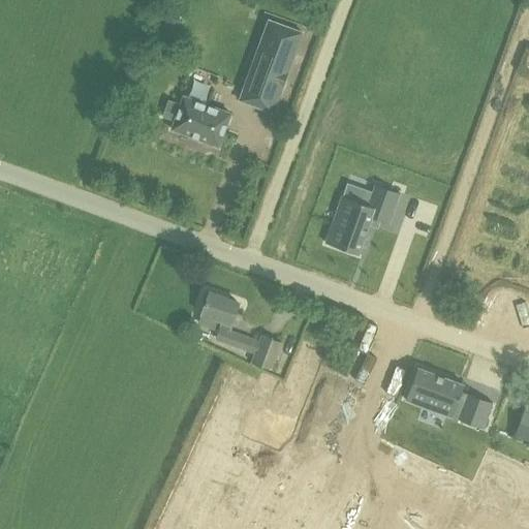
[(170,8),(165,22),(177,26),(182,12),(170,8)]
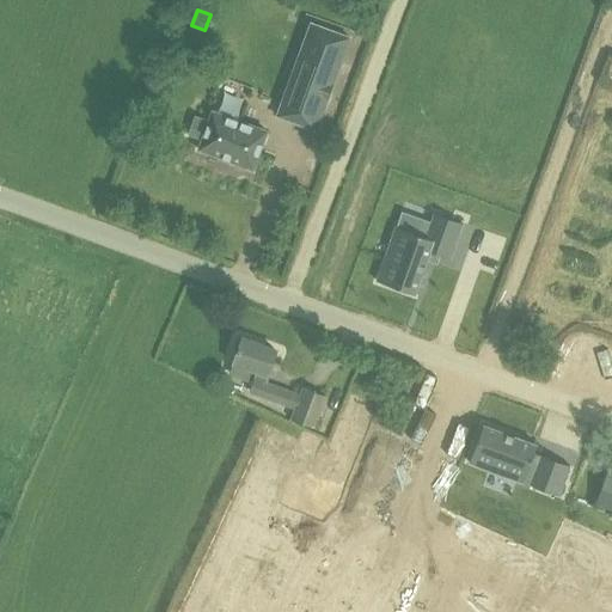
[(276,116),(318,132),(353,37),(311,22),(276,116)]
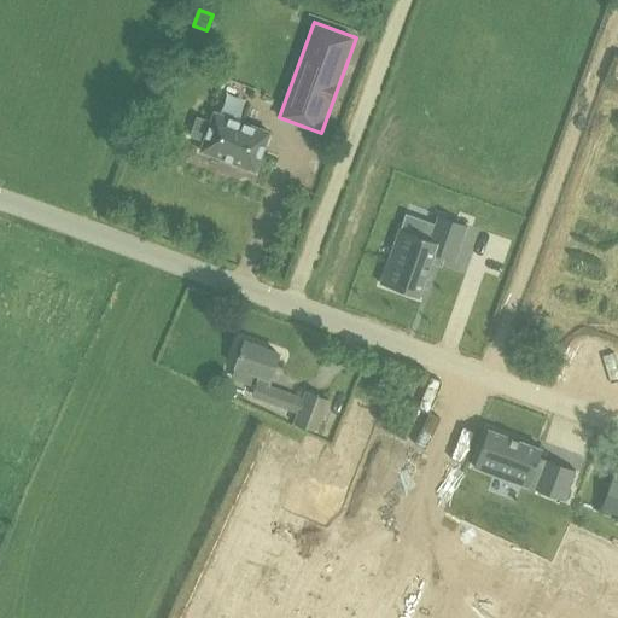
[(255,170),(269,132),(215,112),(211,122),(197,116),(191,135),(204,140),(200,150),(255,170)]
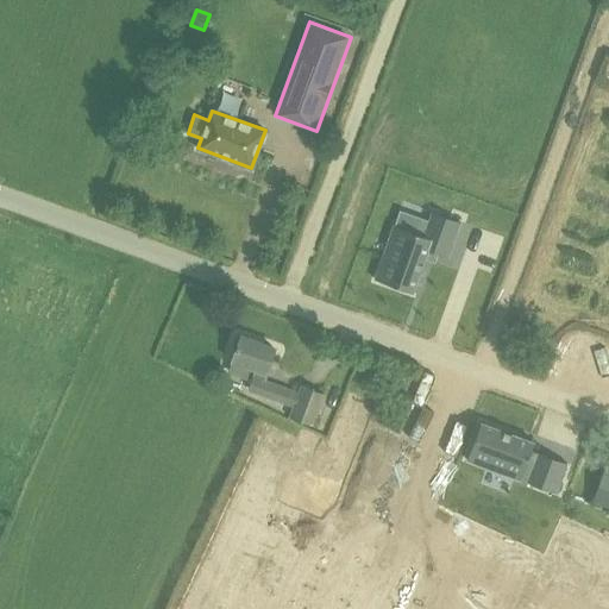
[(412,293),(425,259),(427,250),(438,253),(447,257),(460,223),(432,212),(429,220),(424,236),(394,225),(393,227),(395,227),(377,278),(375,277),(375,280),(412,293)]
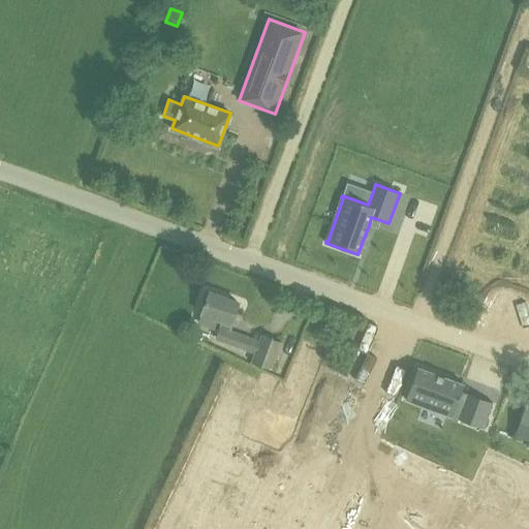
[(201,313),(197,323),(215,330),(219,319),(223,320),(217,338),(232,344),(237,333),(228,330),(230,323),(239,302),(209,291),(201,313)]
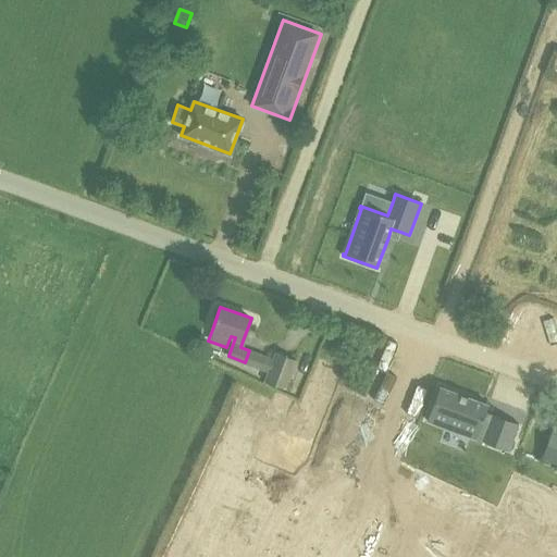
[(272,359),(268,370),(264,381),(287,388),(297,360),(274,353),(272,359)]
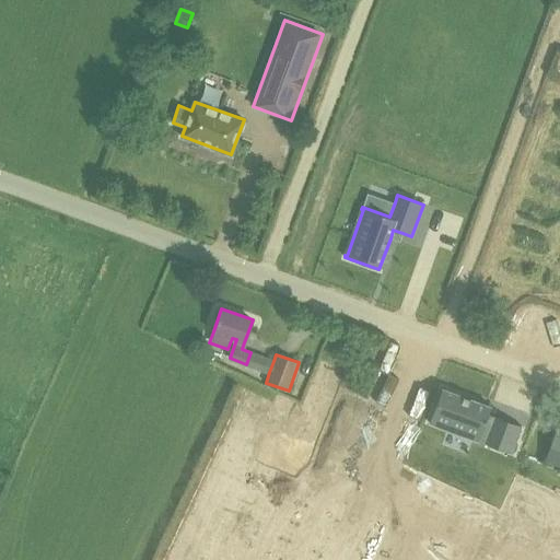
[(491,407),(442,389),(429,423),(431,424),(431,422),(477,440),(477,441),(478,442),(479,440),(486,442),(486,443),(485,444),(511,454),(521,426),(496,417),(494,417),(488,415),(491,407)]
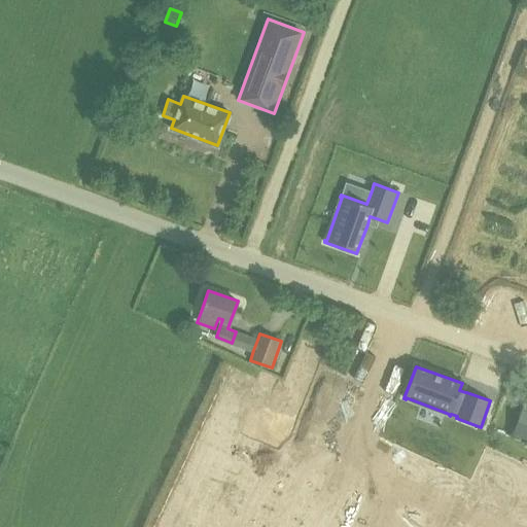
[(526,406),(524,405),(513,433),(526,438),(526,440),(526,444),(526,406)]
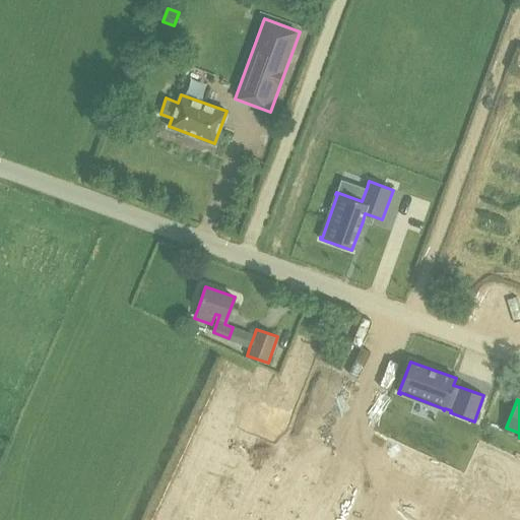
[(435,424),(436,476),(475,475),(474,423),(435,424)]
